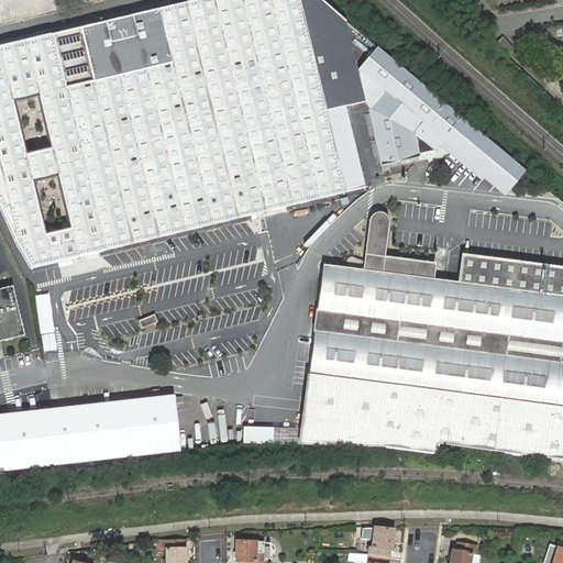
[(365,103),(357,68),(346,21),(334,11),(320,0),(199,0),(0,46),(0,206),(30,267),(363,188),(349,122),(346,107),(365,103)]
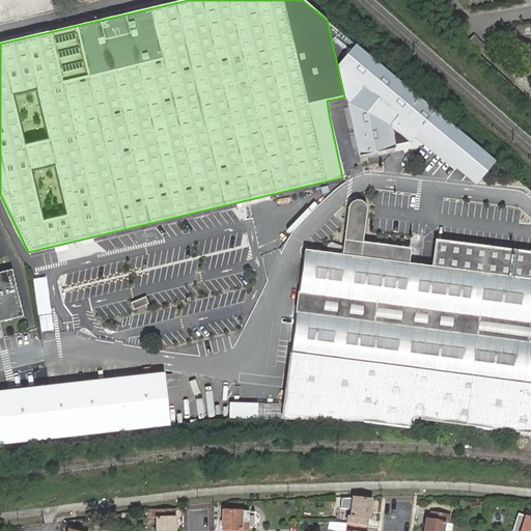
[(475,34),(469,42),(481,52),(486,45),(475,34)]
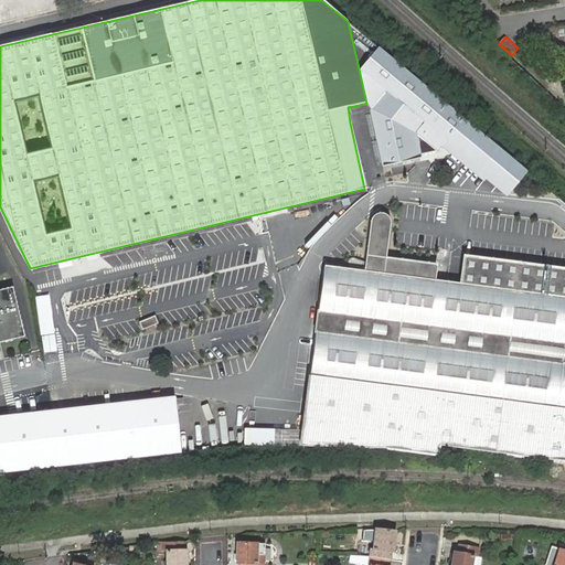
[(466,153),(483,134),(376,44),(359,68),(366,104),(369,103),(372,118),(383,164),(420,158),(420,155),(434,151),(440,145),(446,138),(466,153)]
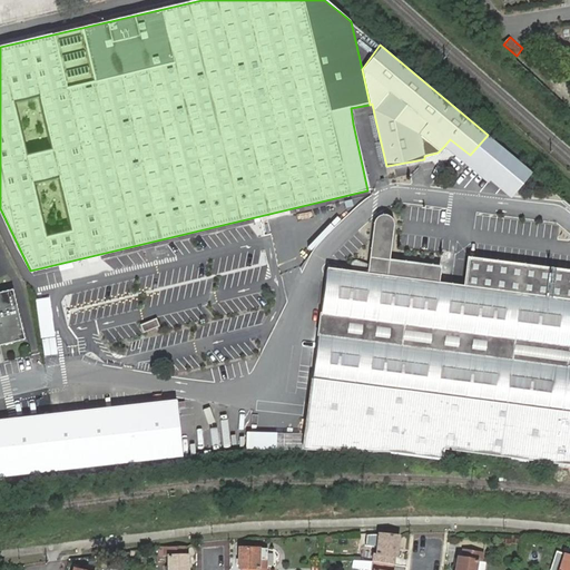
[(351,108),(353,124),(375,119),(372,104),(370,105),(351,108)]
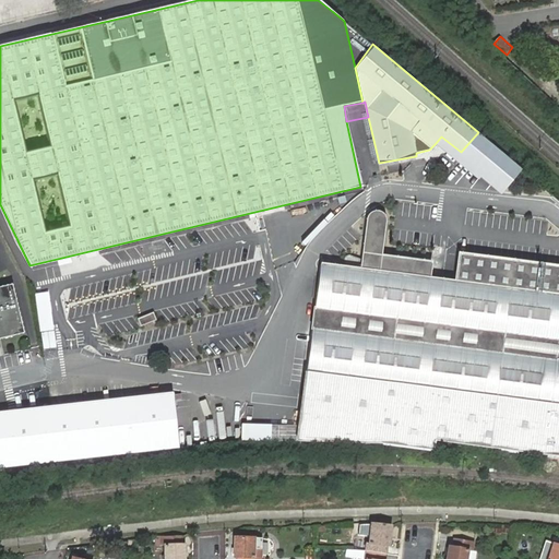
[(521,167),(478,132),(461,152),(504,188),(521,167)]
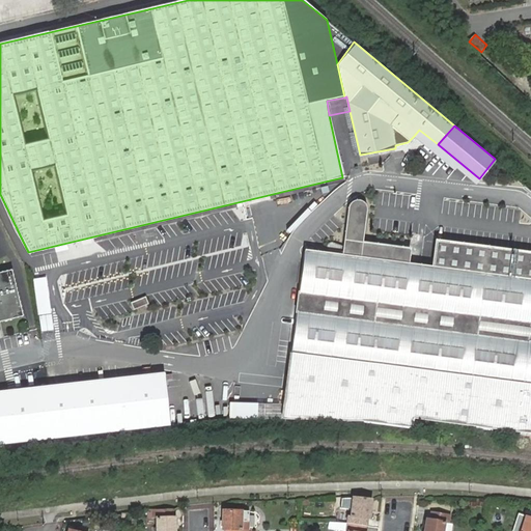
[(530,251),(435,239),(431,266),(409,263),(411,241),(365,235),(367,206),(363,202),(360,201),(356,200),(354,201),(351,205),(350,208),(343,247),(342,255),(328,253),(303,251),(298,291),(296,312),(290,356),(283,414),(361,422),(413,428),(414,419),(530,434),(530,251)]
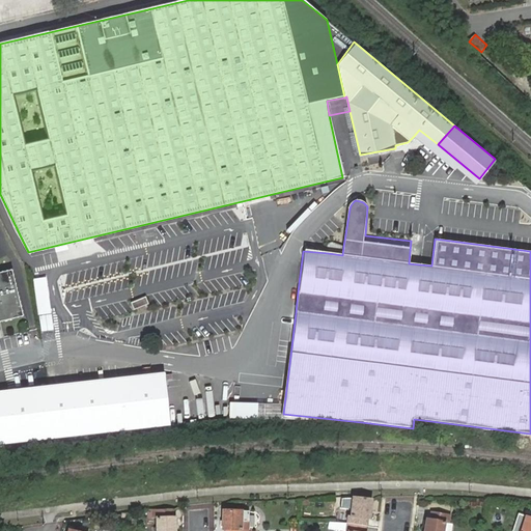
[(0,323),(28,316),(16,270),(0,273),(0,323)]
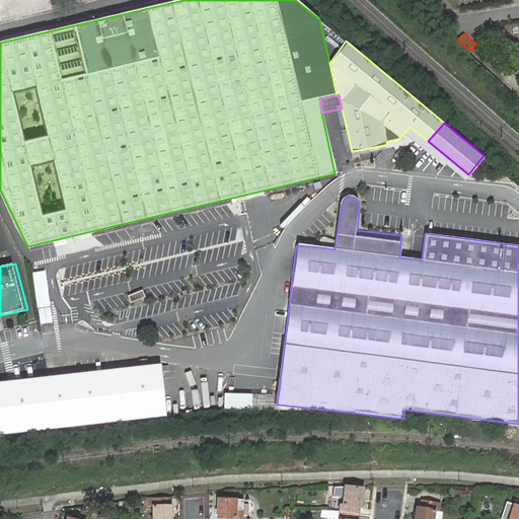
[(142,290),(129,296),(131,302),(145,296),(142,290)]
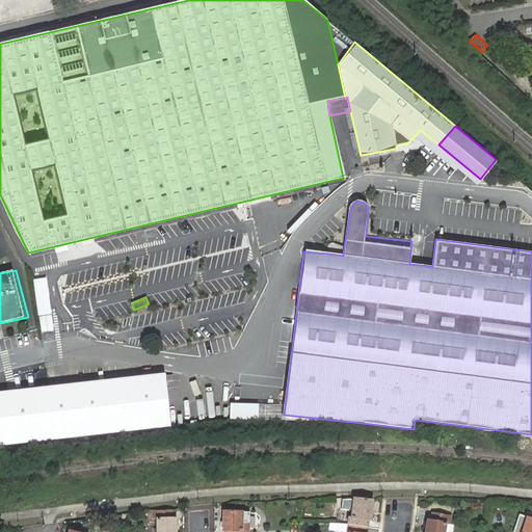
[(0,444),(171,425),(163,372),(0,392),(0,444)]
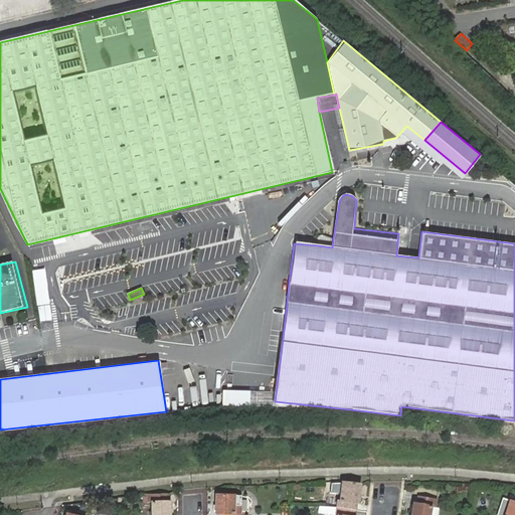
[(207,371),(208,364),(187,360),(187,367),(207,371)]
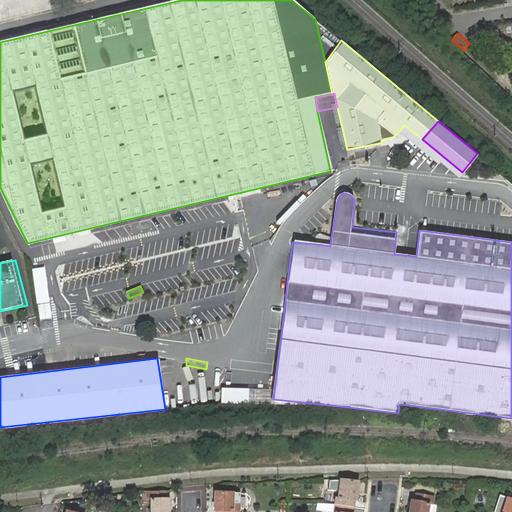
[(221,407),(222,414),(235,413),(234,405),(221,407)]
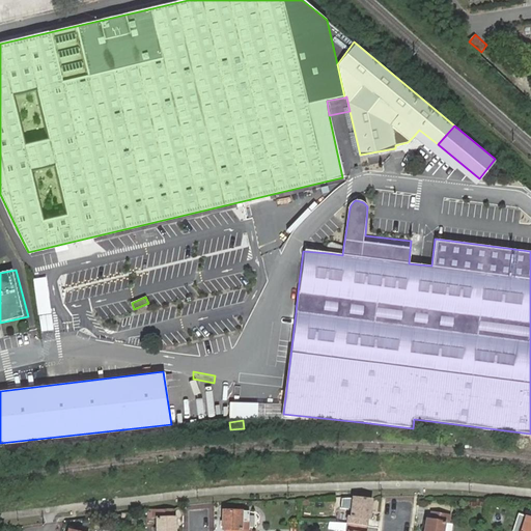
[(372,500),(353,498),(351,518),(346,516),(345,525),(366,527),(367,520),(369,519),(372,500)]
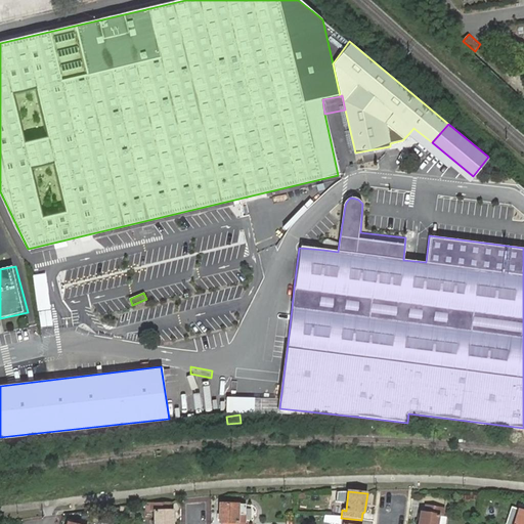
[(156,511),(155,523),(173,523),(173,511),(172,511),(172,504),(149,504),(149,511),(156,511)]
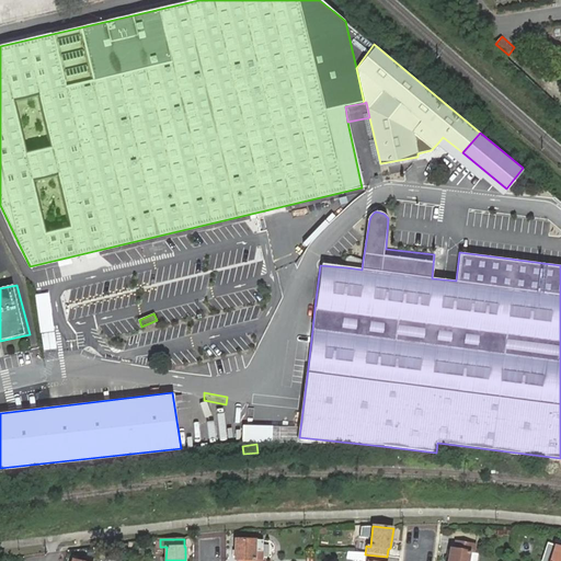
[(453,548),(449,560),(470,560),(472,551),(477,553),(479,545),(457,539),(455,548),(453,548)]
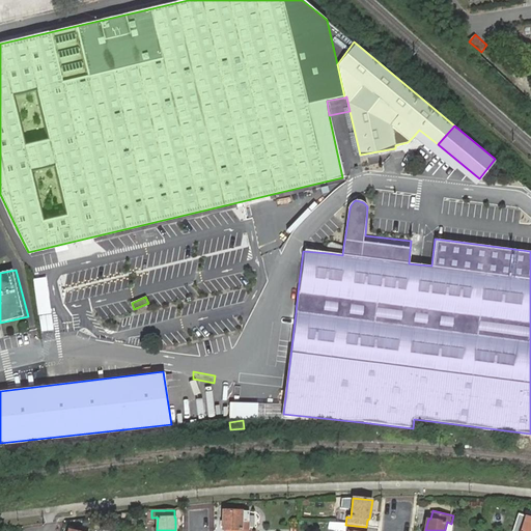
[(225,530),(247,530),(242,530),(242,524),(250,525),(250,512),(223,511),(223,530),(225,530)]
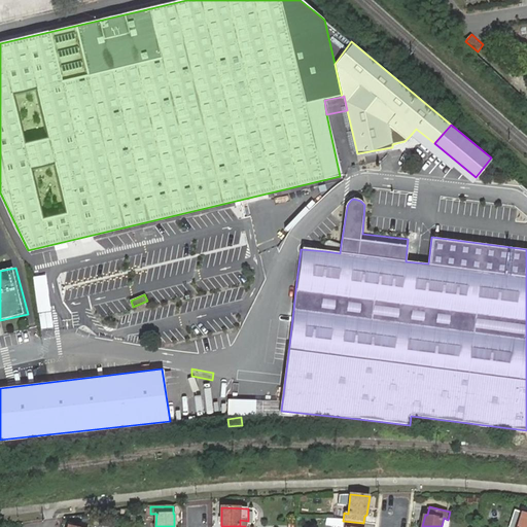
[(526,526),(526,515),(522,514),(517,526),(526,526)]
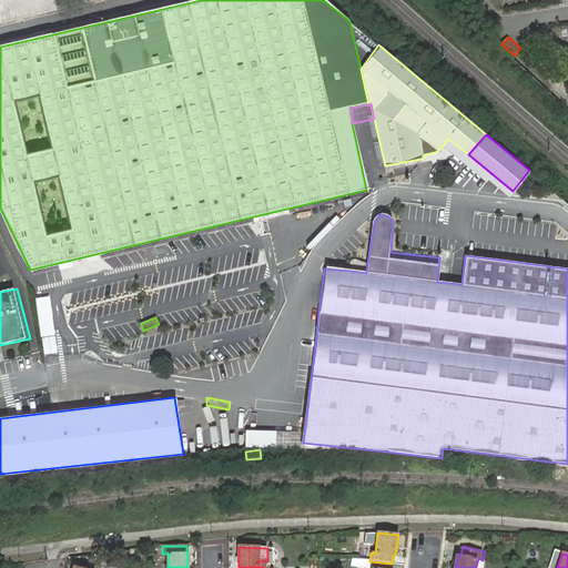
[(478,558),(476,567),(485,567),(487,560),(483,560),(478,558)]
